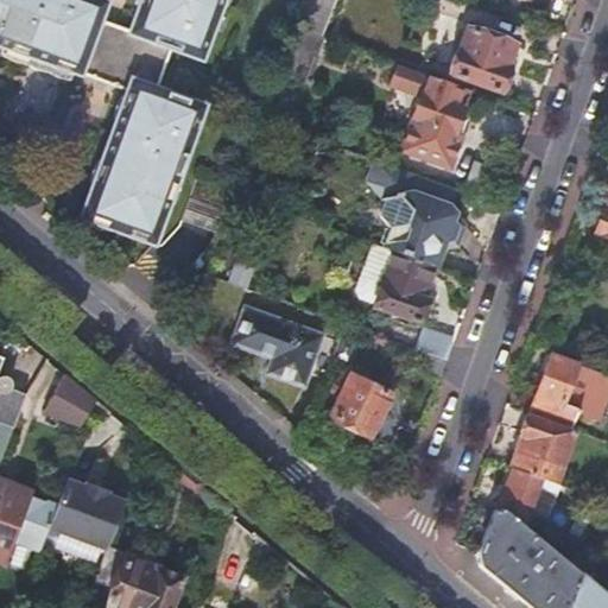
[(145,0),(143,8),(138,7),(130,31),(99,20),(105,2),(99,0),(0,0),(0,46),(6,49),(4,57),(14,62),(25,65),(36,70),(48,73),(57,78),(69,81),(73,73),(78,75),(80,74),(127,90),(125,97),(116,120),(101,162),(93,184),(81,217),(87,219),(89,214),(112,222),(109,227),(153,242),(168,202),(176,181),(203,105),(154,87),(175,33),(206,44),(220,4),(221,0),(145,0)]
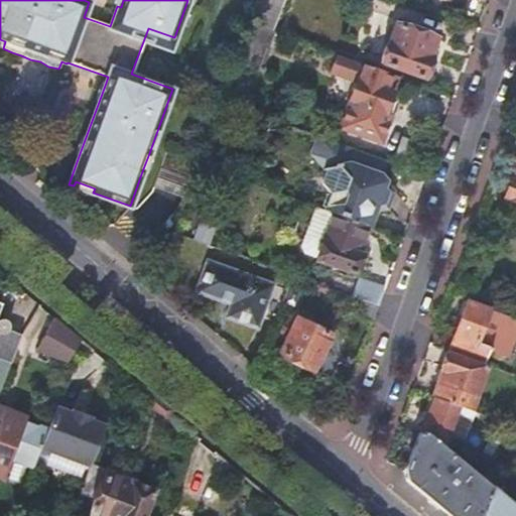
[(263,0),(255,26),(268,31),(273,33),(285,0),(263,0)]
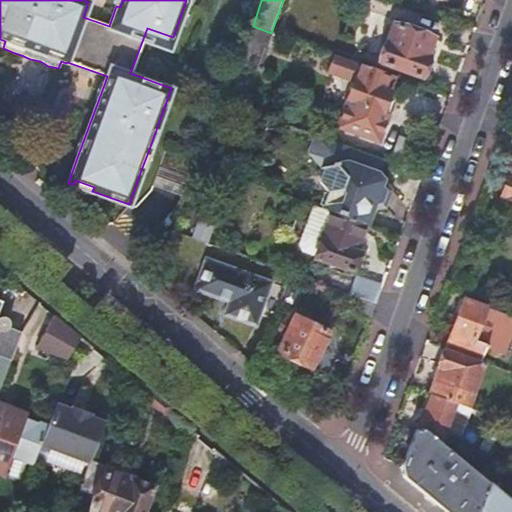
[(379,63),(419,78),(427,57),(424,56),(431,39),(392,25),(379,63)]
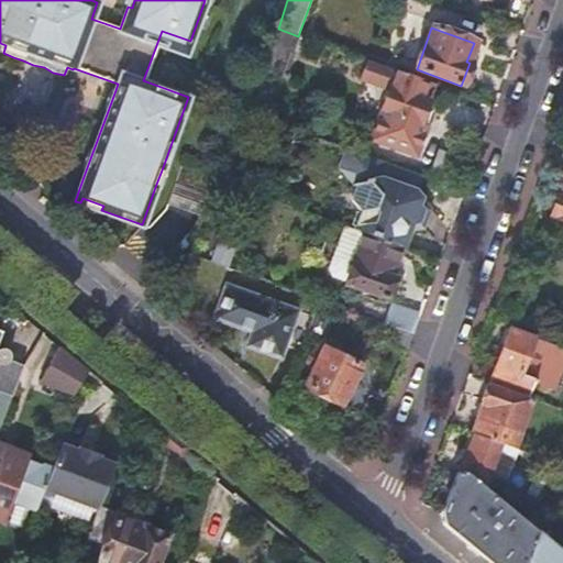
[(272,45),(287,51),(293,34),(278,29),(273,42),(272,45)]
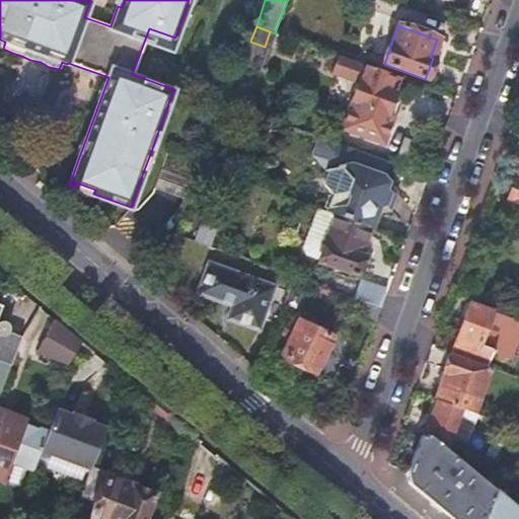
[(250,42),(242,65),(255,70),(265,47),(250,42)]
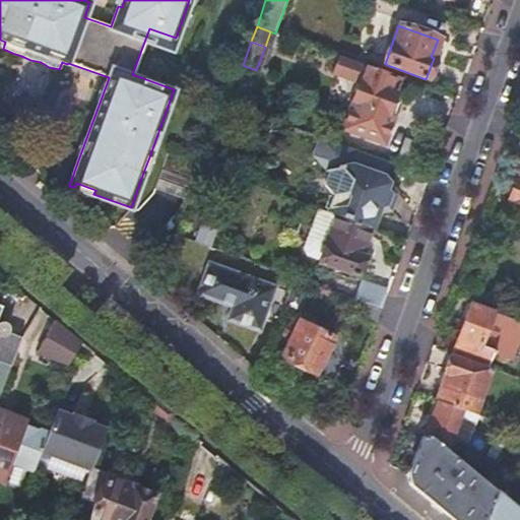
[(337,61),(333,73),(355,81),(360,68),(337,61)]
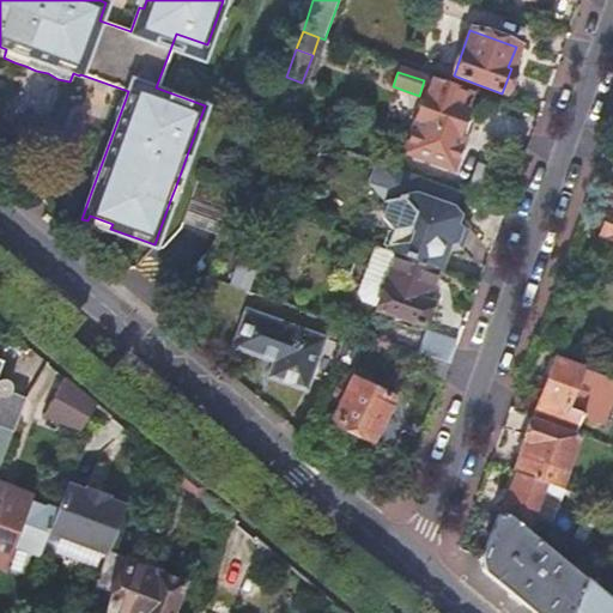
[(472,91),(431,77),(416,119),(456,133),(472,91)]
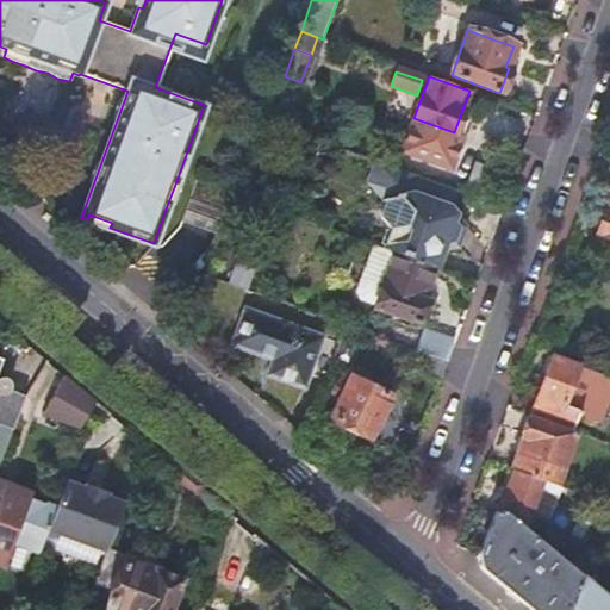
[(113,119),(117,120),(125,98),(122,97),(114,106),(113,119)]
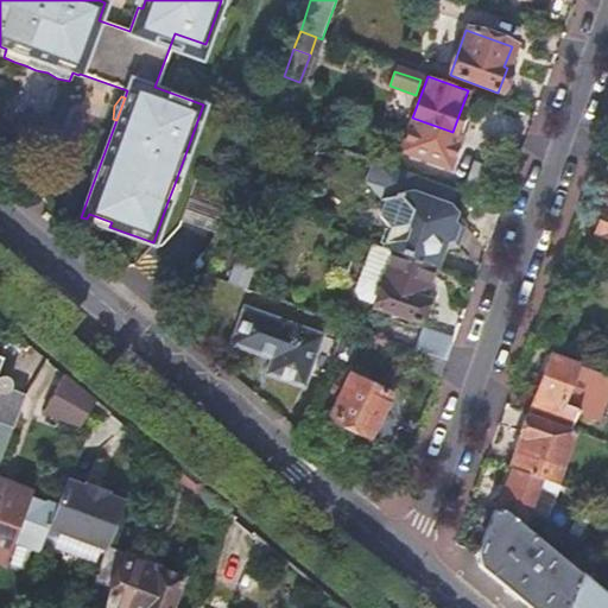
[(89,183),(93,184),(101,162),(97,160),(92,171),(89,183)]
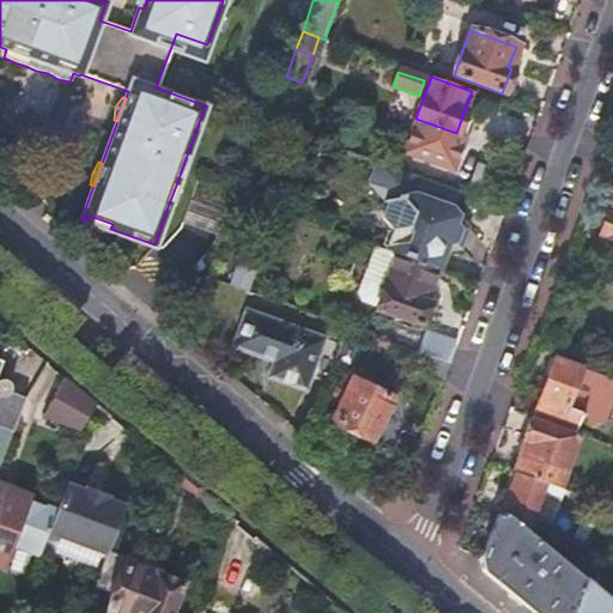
[(395,228),(387,250),(395,253),(436,268),(438,268),(444,252),(459,249),(466,228),(450,208),(456,192),(377,163),(369,184),(388,202),(383,217),(395,228)]
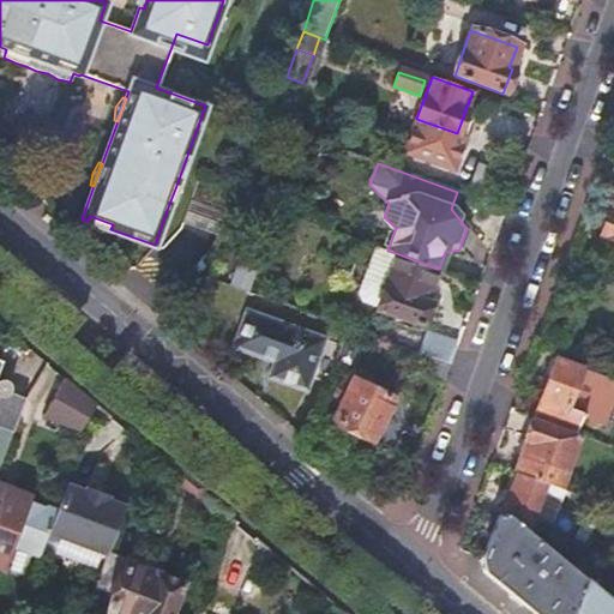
[(178,182),(169,204),(174,205),(180,196),(181,184),(178,182)]
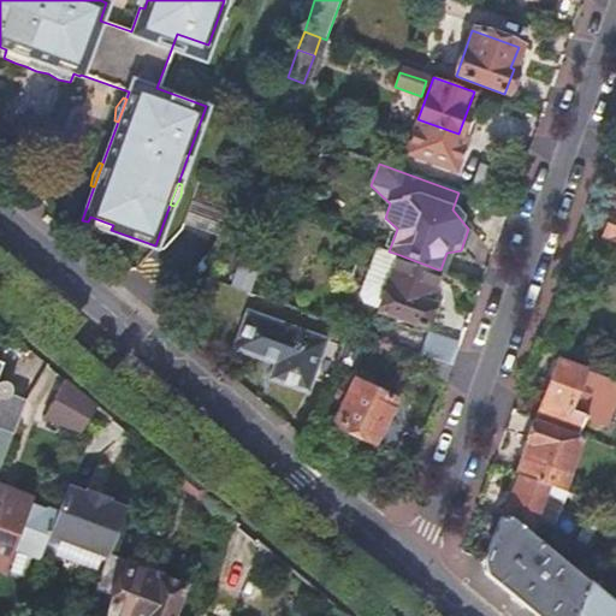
[(615,197),(602,238),(615,242),(615,197)]
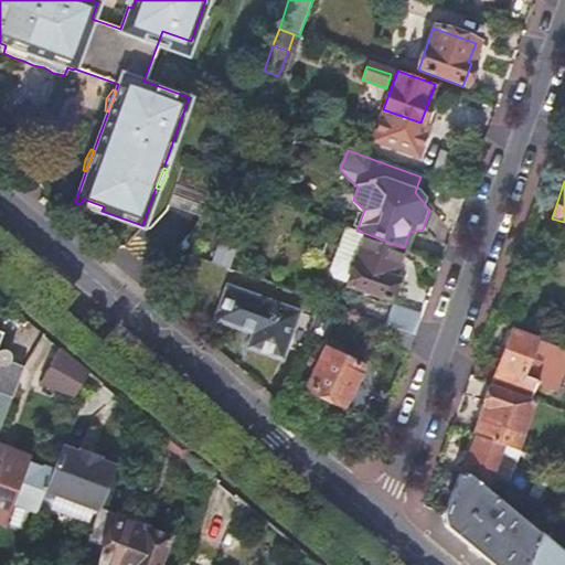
[(100,214),(102,211),(104,206),(83,199),(81,203),(80,206),(89,212),(100,214)]
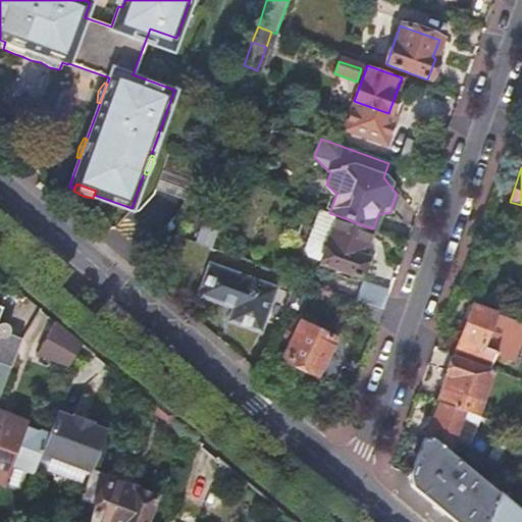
[(371,228),(336,215),(320,262),(360,276),(366,258),(362,256),(371,228)]
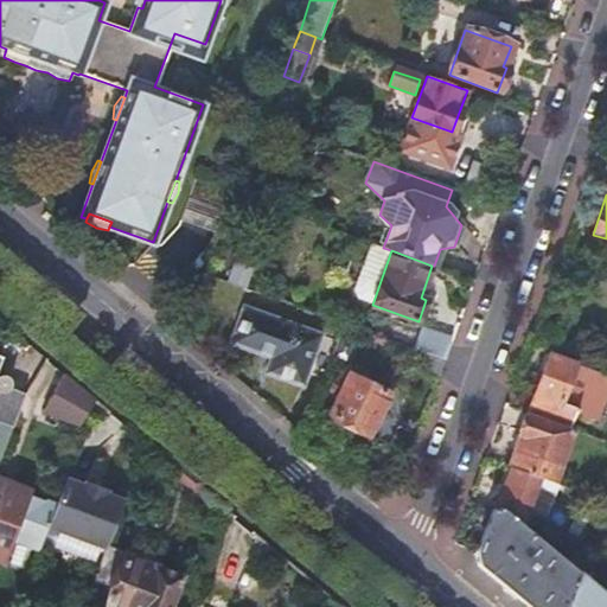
[(244,306),(232,342),(272,356),(266,372),(302,385),(321,334),(244,306)]
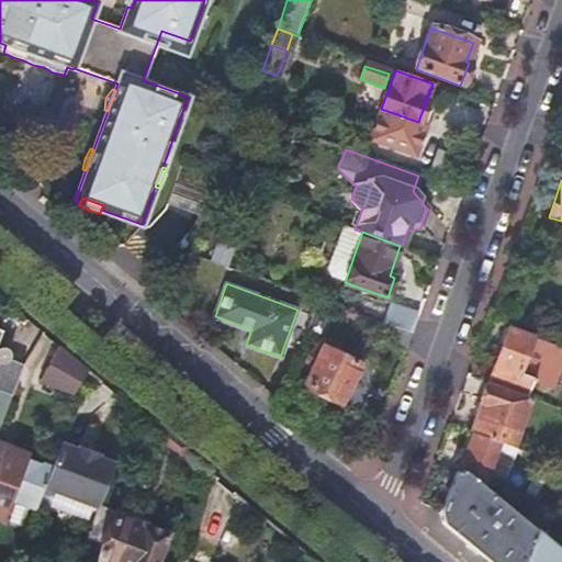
[(383,323),(412,333),(417,317),(393,308),(388,310),(383,323)]
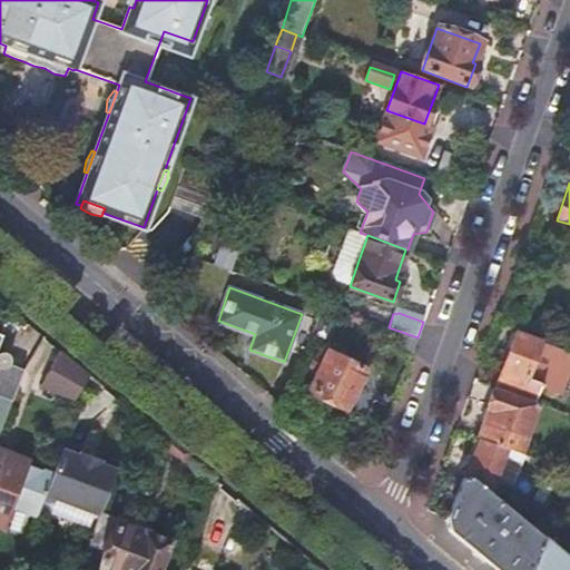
[(411,356),(418,337),(389,327),(382,345),(411,356)]
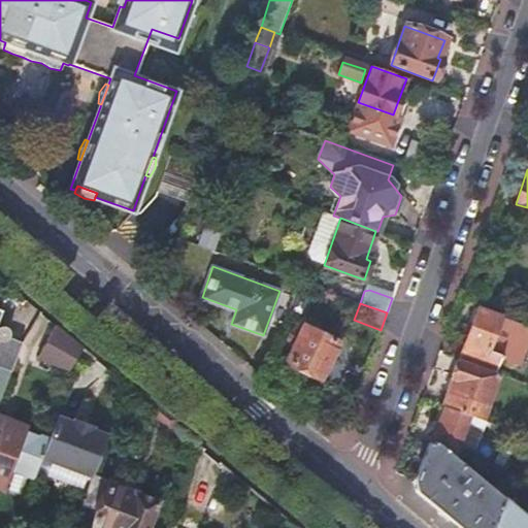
[(458,359),(495,371),(500,358),(519,365),(527,340),(527,326),(476,307),(458,359)]
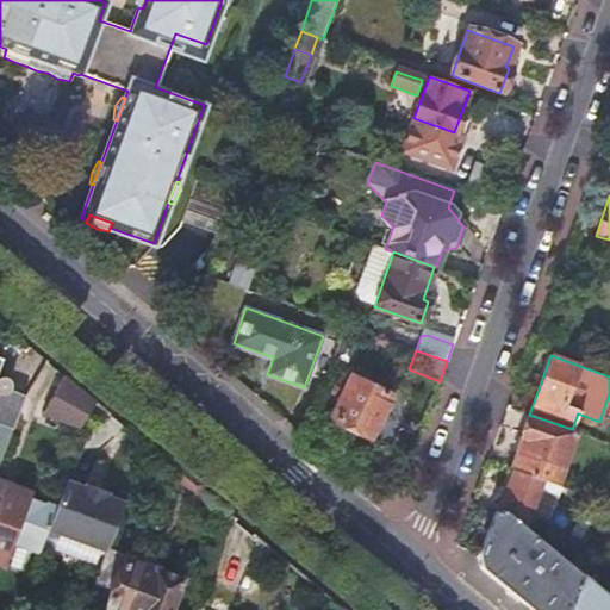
[(352,377),(331,418),(371,437),(391,396),(352,377)]
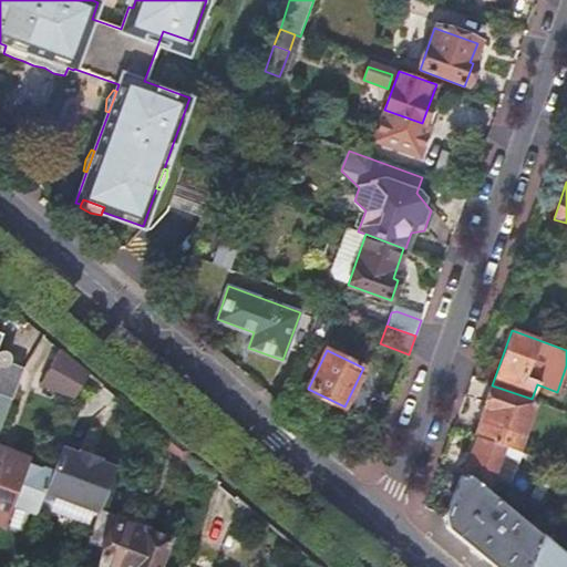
[(91,381),(61,356),(40,391),(75,403),(91,381)]
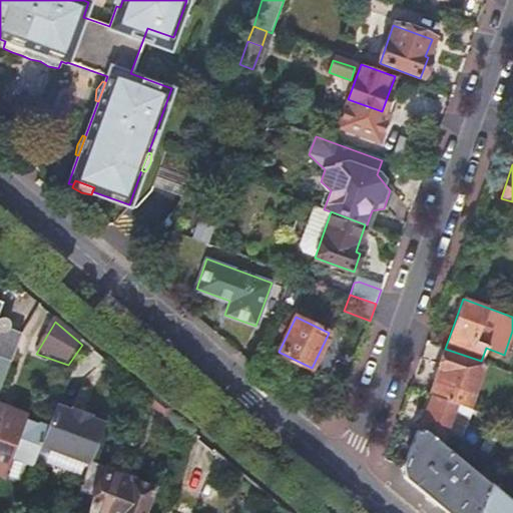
[(0,390),(21,335),(5,329),(0,342),(0,390)]
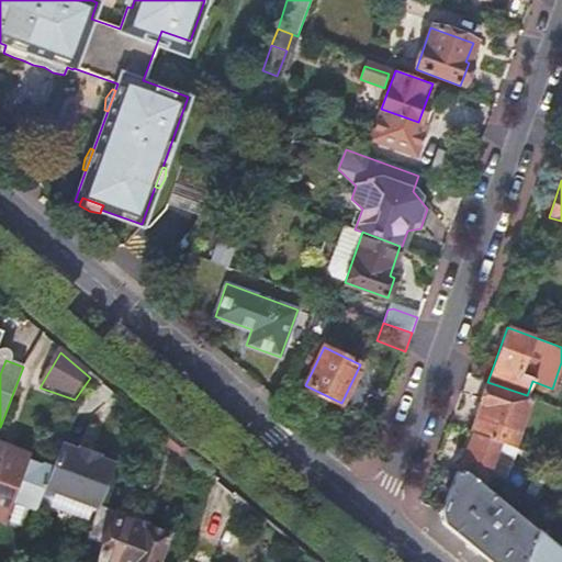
[(487,382),(470,431),(471,431),(499,441),(510,446),(526,405),(543,412),(548,403),(527,395),(487,382)]
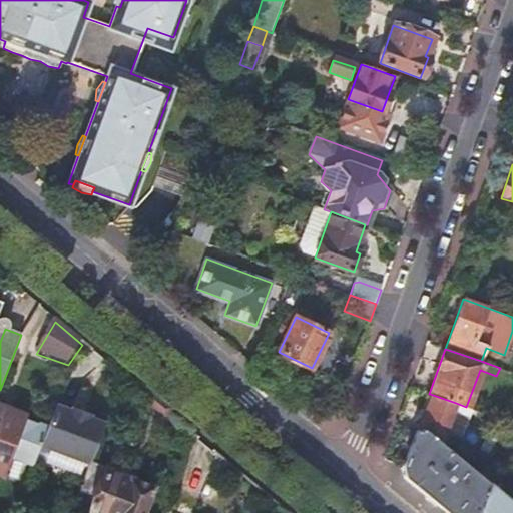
[(456,403),(430,394),(420,421),(403,466),(406,477),(423,492),(447,512),(476,512),(487,482),(441,442),(443,439),(456,403)]
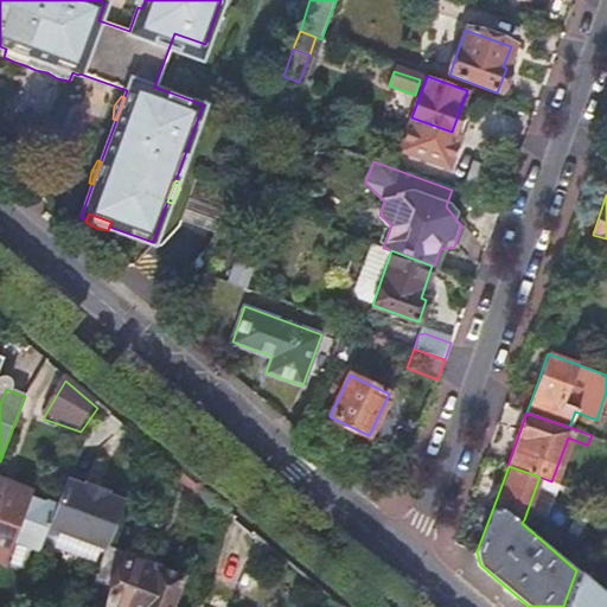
[(0,479),(0,562),(1,563),(11,540),(39,550),(48,528),(56,506),(27,496),(30,491),(0,479)]
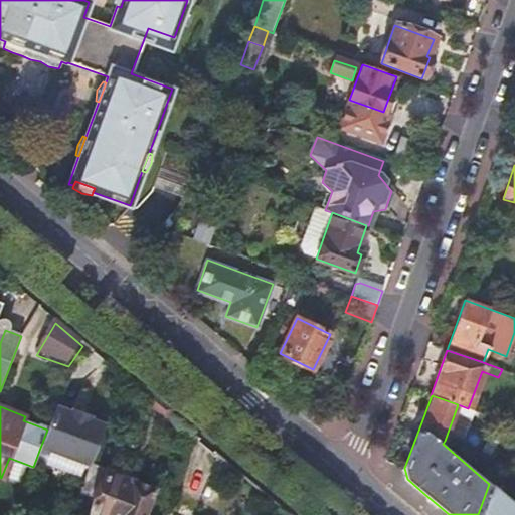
[(91,464),(106,425),(91,419),(92,417),(72,410),(71,412),(56,406),(47,430),(40,448),(90,467),(91,464)]
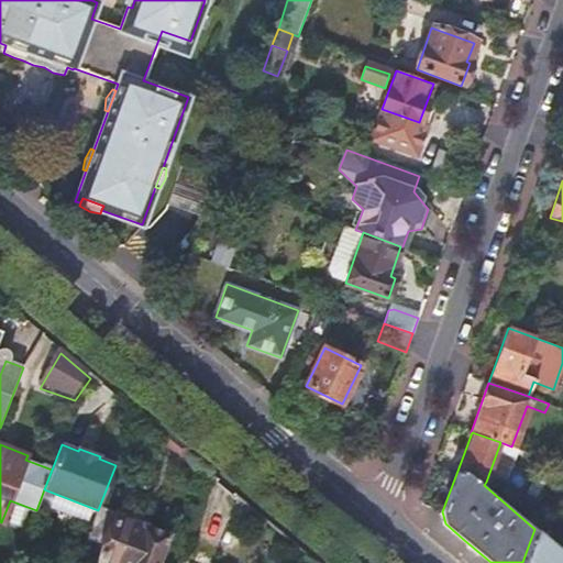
[(99,507),(98,510),(88,537),(106,543),(98,562),(163,562),(172,542),(148,533),(151,526),(99,507)]
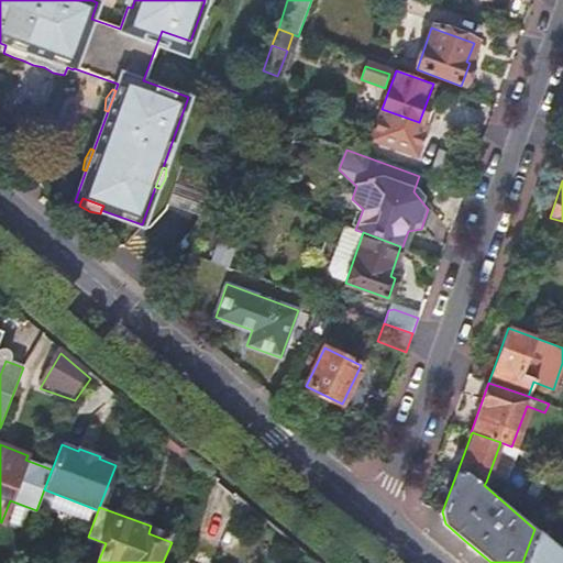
[(562,562),(562,553),(534,529),(522,562),(562,562)]
